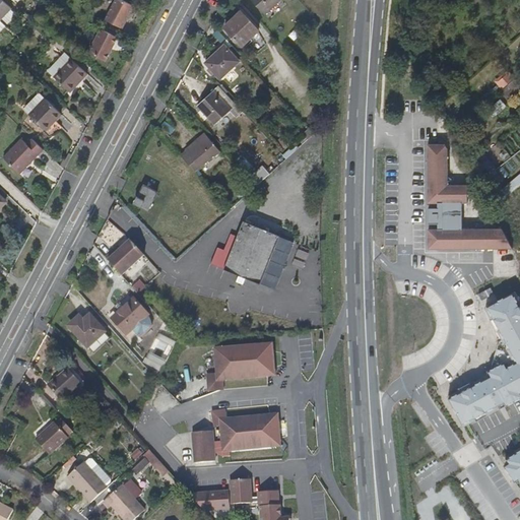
[(0,0),(0,20),(1,21),(11,10),(7,6),(12,0),(11,0),(0,0)]
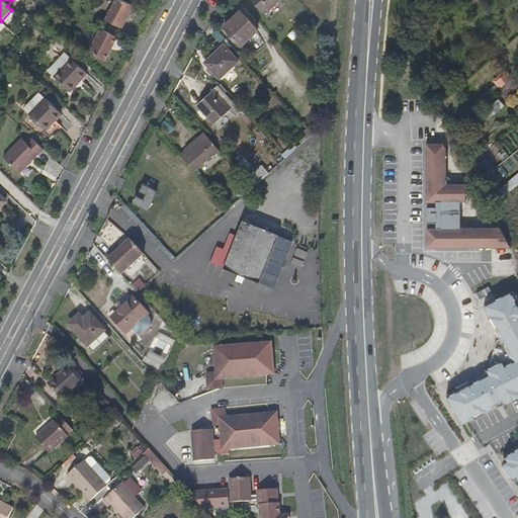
[(134,6),(122,0),(116,0),(106,20),(122,28),(134,6)]
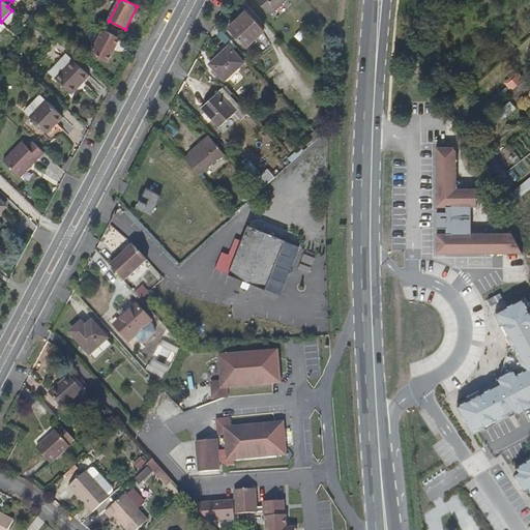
[(257,0),(270,15),(287,0),(257,0)]
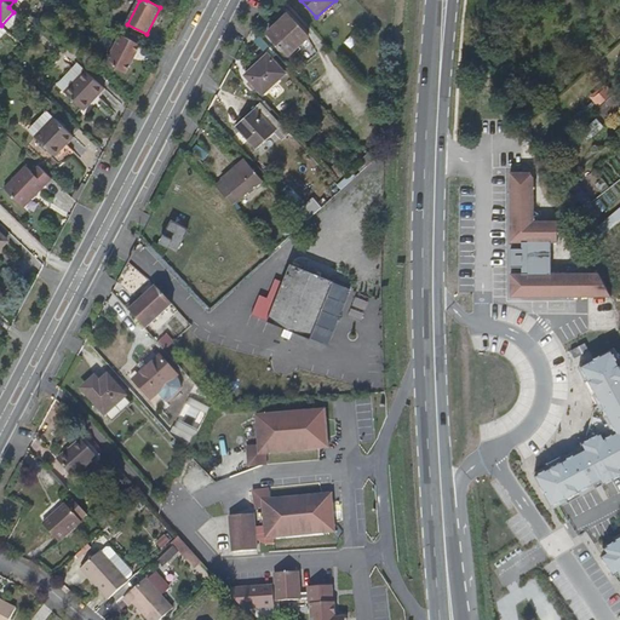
[(288,15),(269,32),(290,55),(308,36),(288,15)]
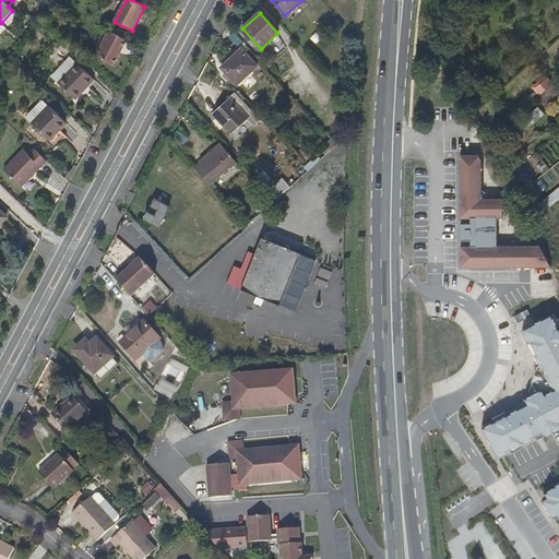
[(127,40),(109,31),(102,47),(103,47),(97,57),(114,66),(127,40)]
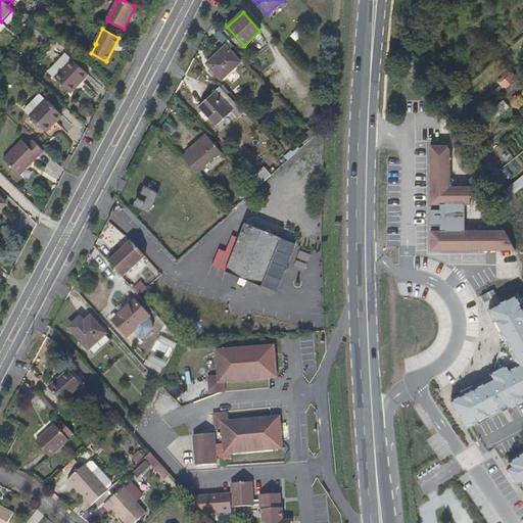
[(208,63),(222,79),(240,62),(226,47),(208,63)]
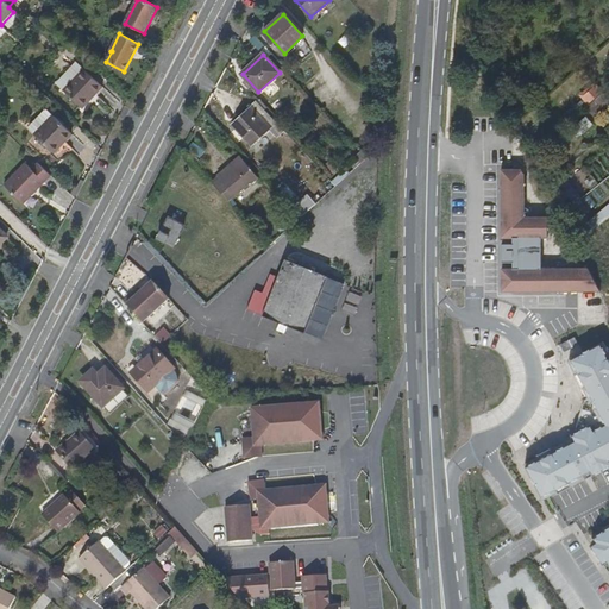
[(64,90),(82,107),(102,87),(85,69),(64,90)]
